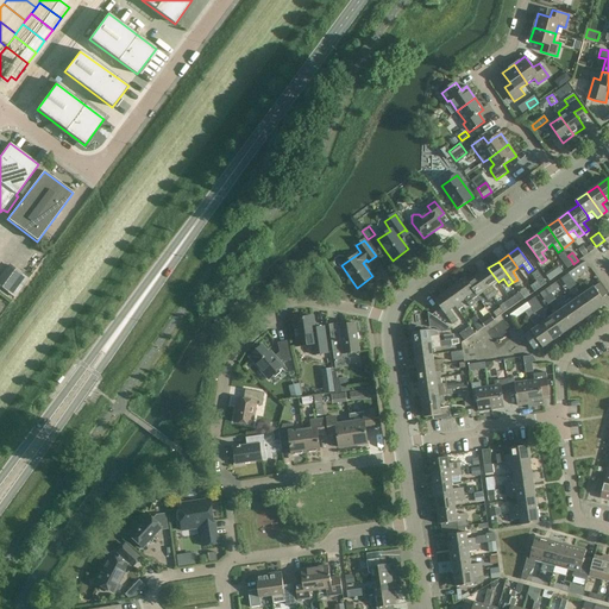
[(573,280),(582,275),(589,269),(584,263),(569,274),(572,278),(573,280)]
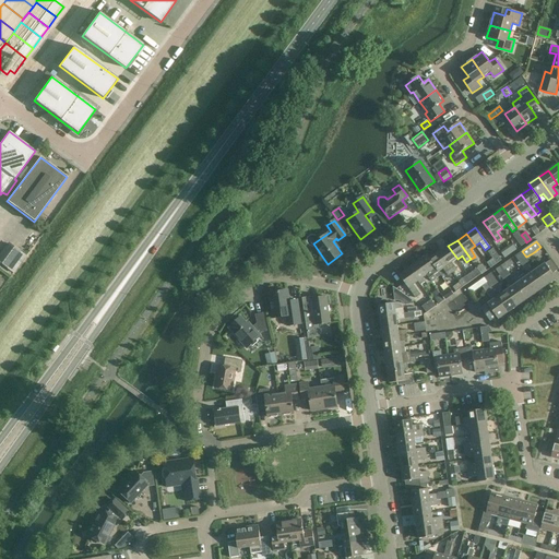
[(7,269),(13,273),(26,257),(8,244),(0,253),(0,262),(8,269),(7,269)]
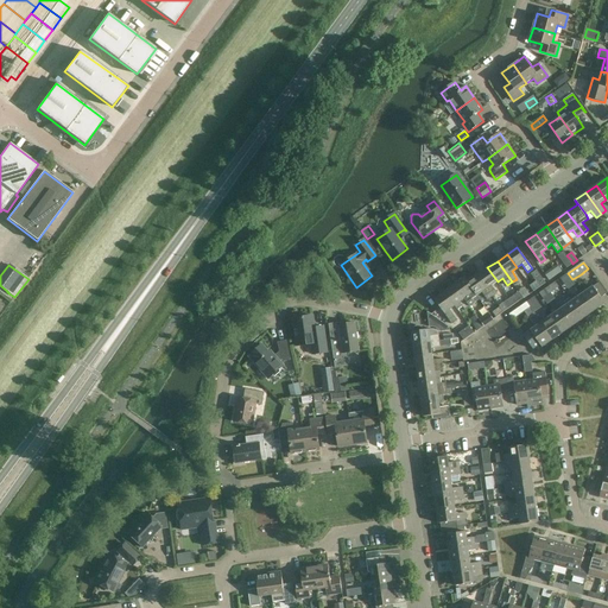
[(477,274),(493,296),(498,292),(492,285),(498,282),(487,267),(477,274)]
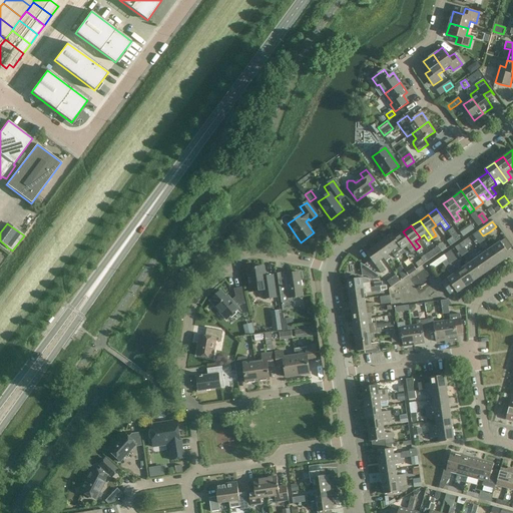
[(466,227),(460,231),(464,236),(469,232),(466,227)]
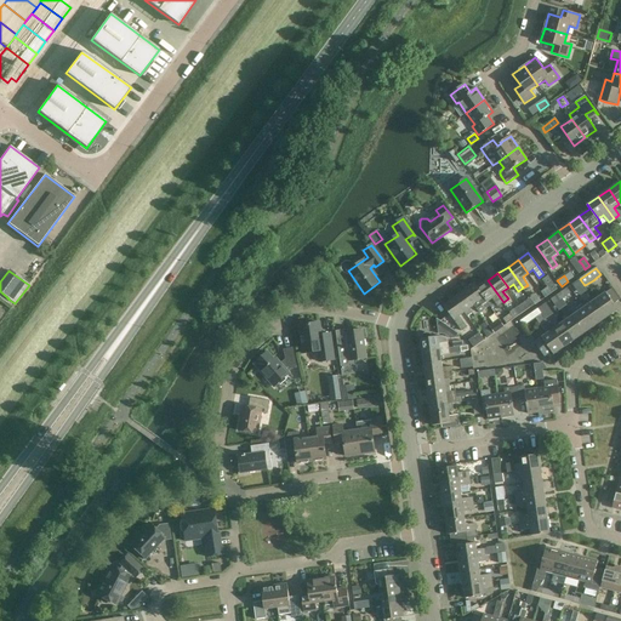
[(580,279),(573,284),(576,289),(584,284),(580,279)]
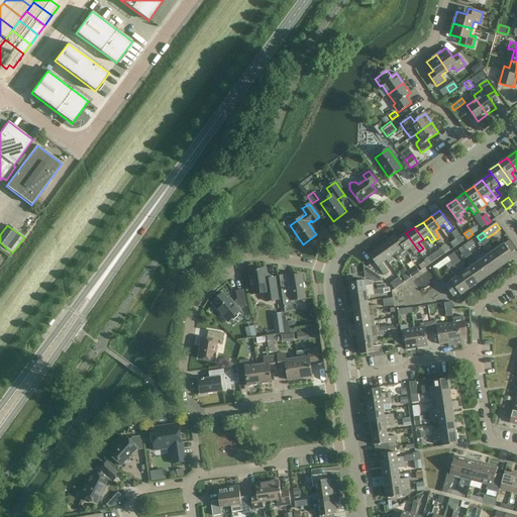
[(406,233),(398,239),(409,255),(413,252),(414,254),(419,251),(406,233)]
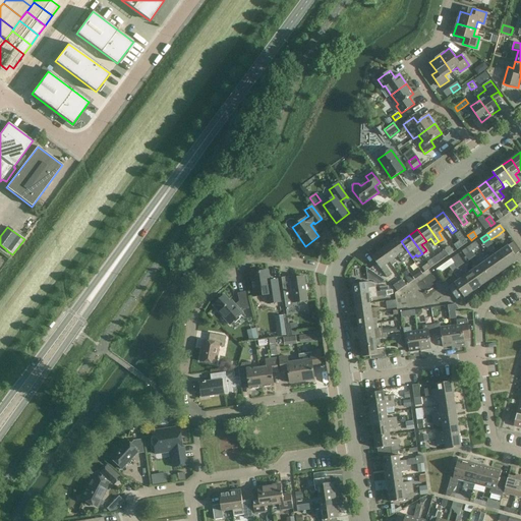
[(411,257),(412,257),(401,241),(398,238),(390,244),(403,263),(403,264),(407,261),(407,259),(410,257),(411,257)]
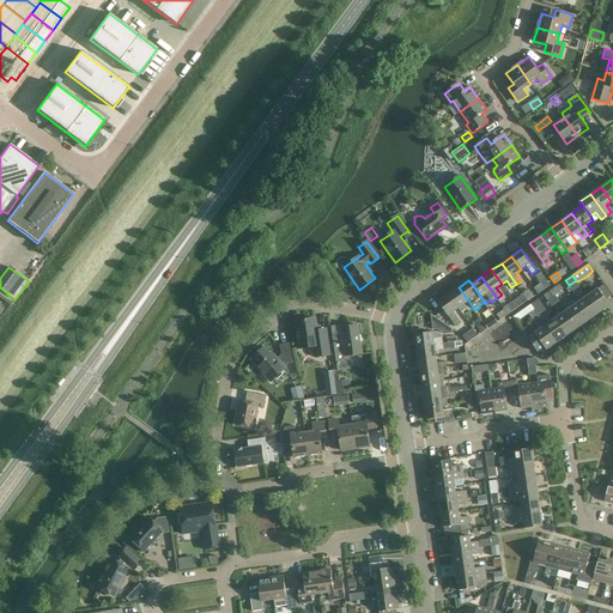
[(534,289),(538,293),(551,285),(547,280),(534,289)]
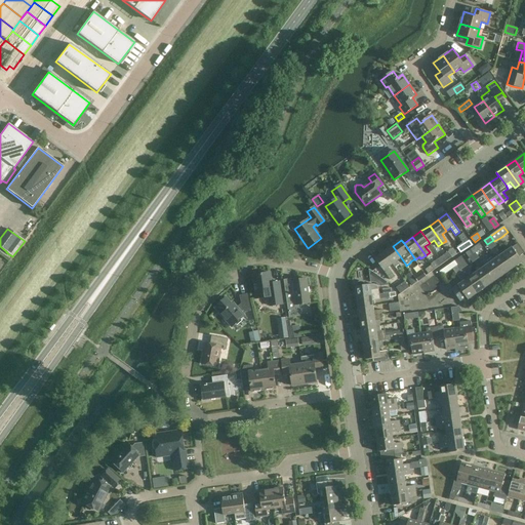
[(473,248),(476,252),(482,247),(479,243),(473,248)]
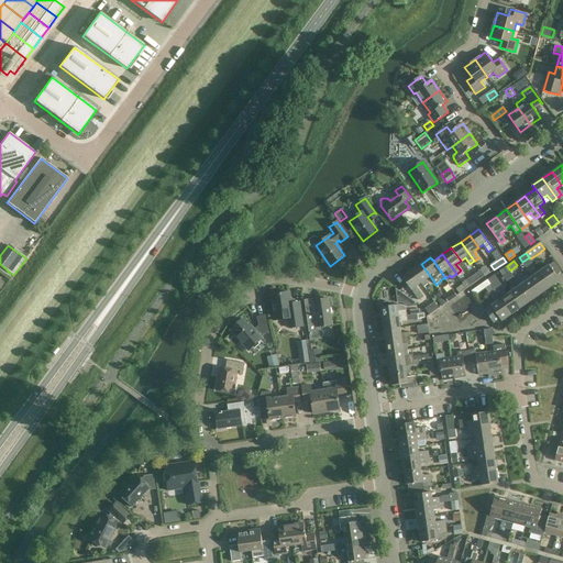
[(430,287),(435,284),(421,264),(411,271),(421,283),(423,287),(429,284),(430,287)]
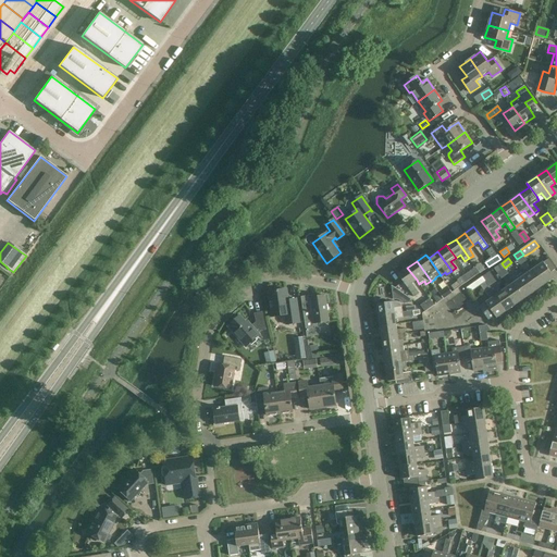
[(536,267),(534,269),(545,285),(554,277),(543,262),(536,267)]
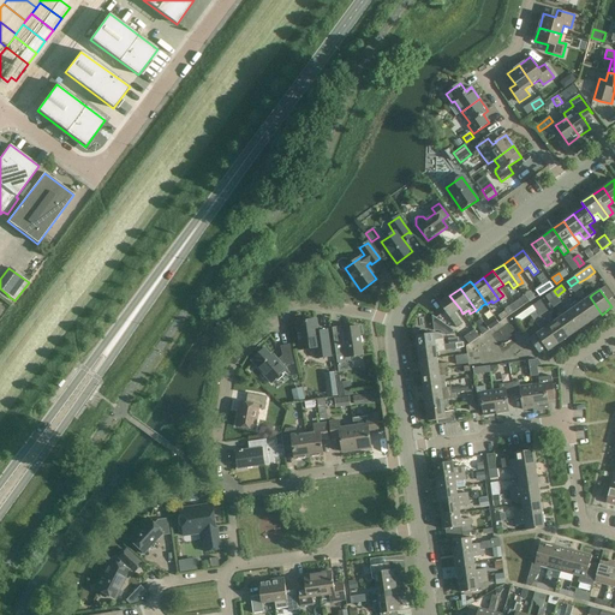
[(531,291),(525,296),(530,302),(536,298),(531,291)]
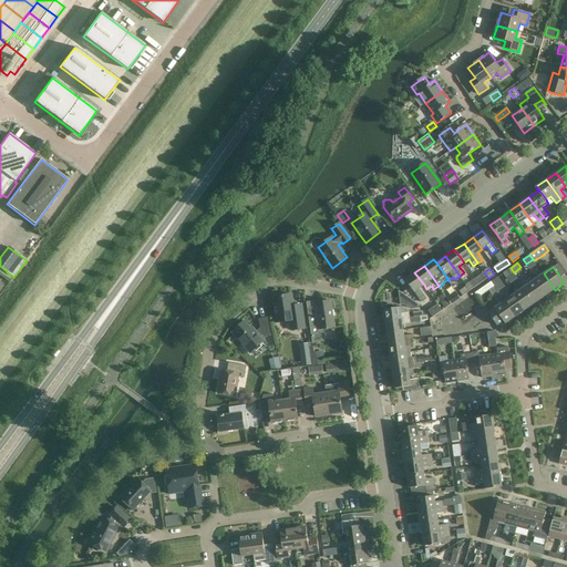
[(511,268),(503,274),(506,278),(514,272),(511,268)]
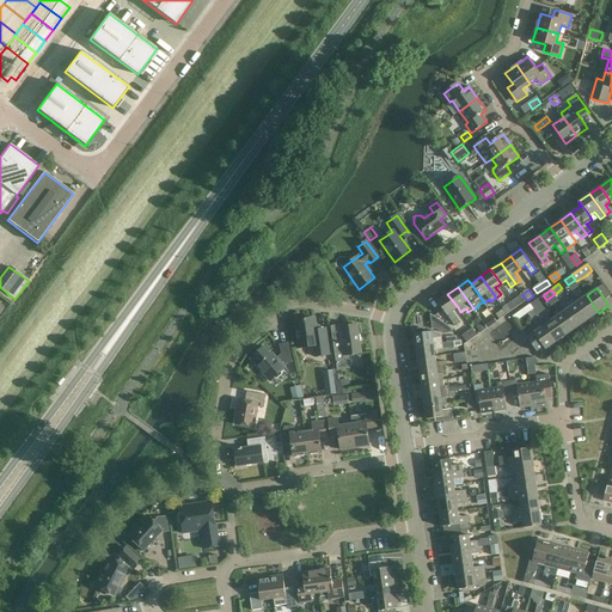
[(453,311),(458,307),(447,294),(438,301),(445,311),(456,326),(460,323),(453,311)]
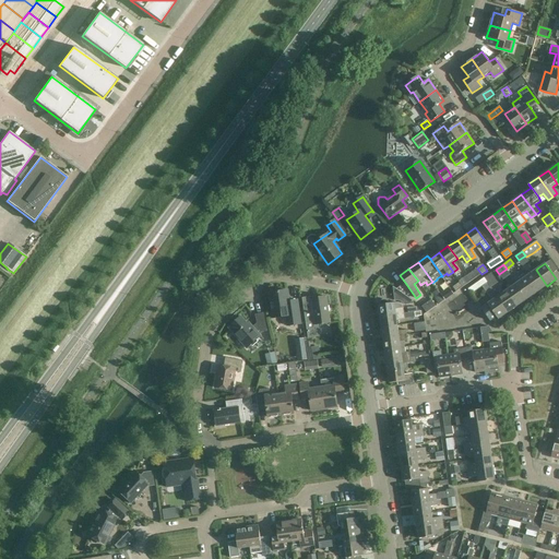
[(537,293),(547,286),(536,270),(526,276),(537,293)]
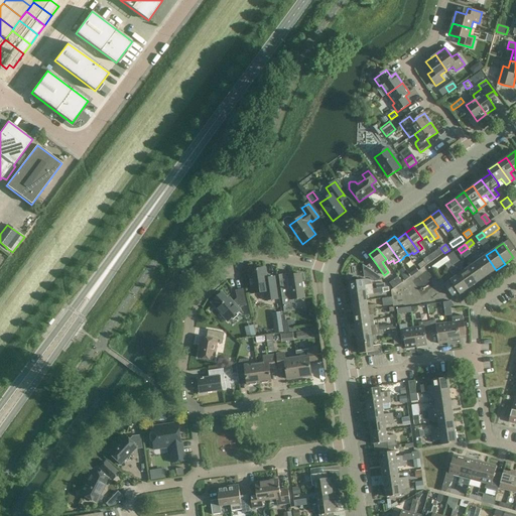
[(454,252),(446,256),(449,260),(457,256),(454,252)]
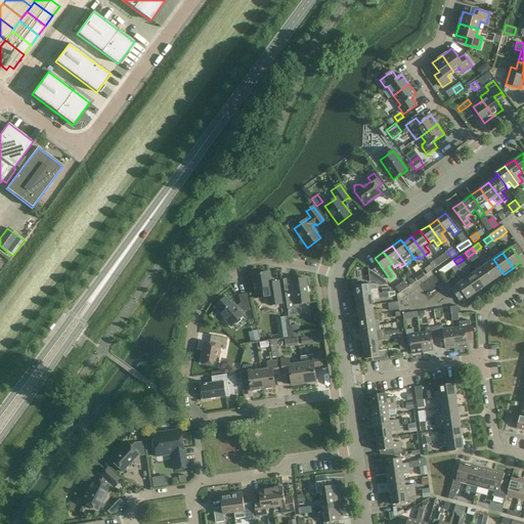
[(494,280),(504,274),(493,259),(486,264),(484,262),(482,263),(494,280)]
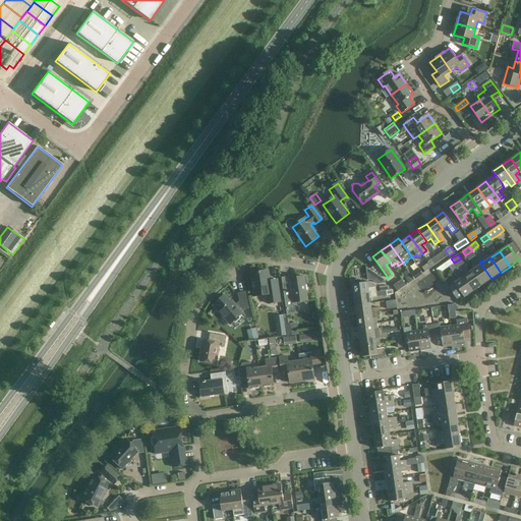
[(440,274),(454,263),(451,258),(437,270),(440,274)]
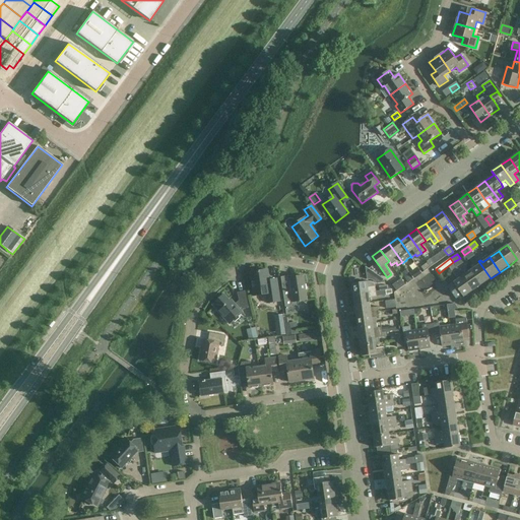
[(481,284),(491,278),(478,261),(479,264),(471,270),(481,284)]
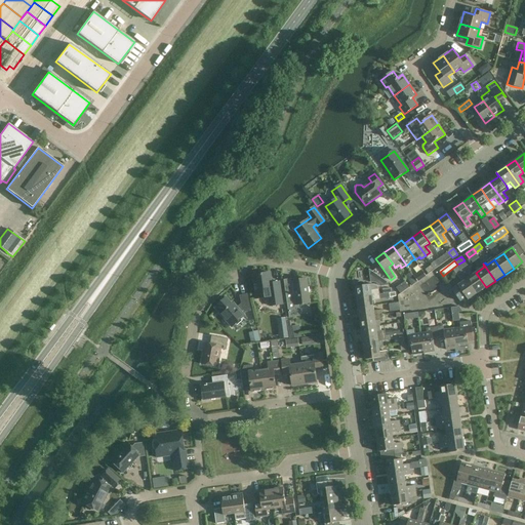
[(435,269),(432,265),(426,270),(429,274),(435,269)]
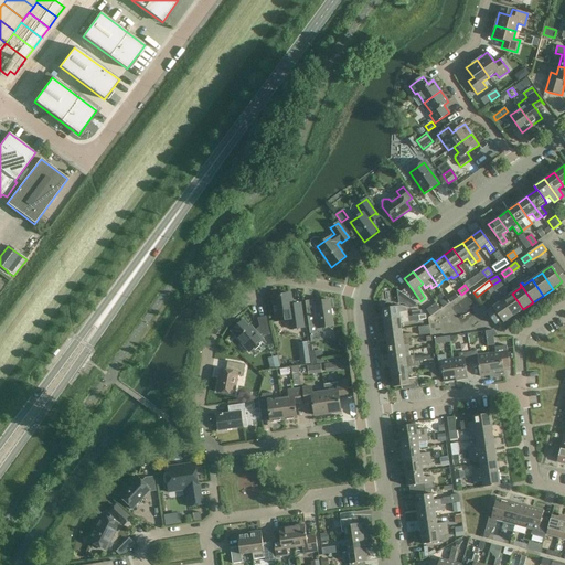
[(450,292),(447,295),(451,302),(458,297),(454,290),(450,292)]
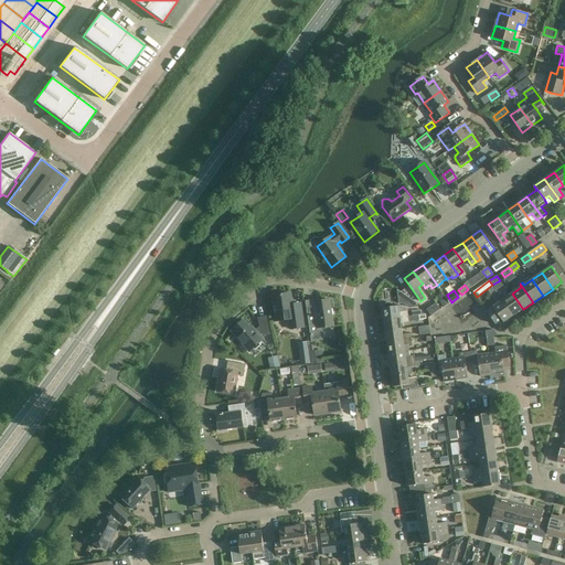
[(304,328),(302,321),(301,310),(294,311),(290,294),(273,297),(276,321),(289,320),(290,329),(304,328)]
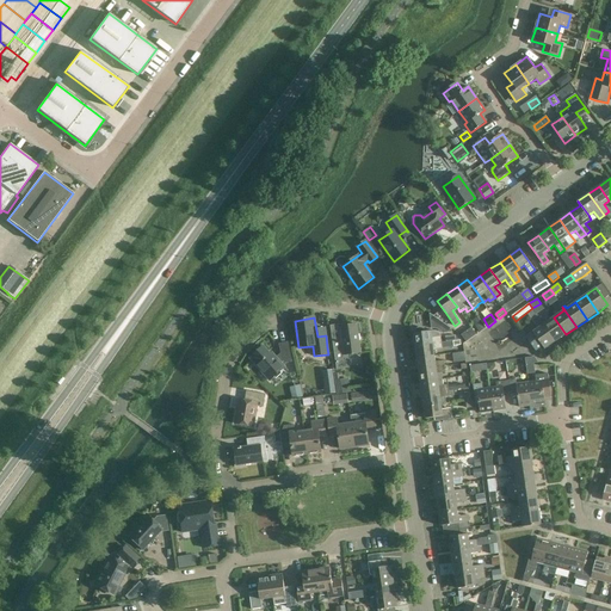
[(544,325),(556,341),(566,334),(554,318),(544,325)]
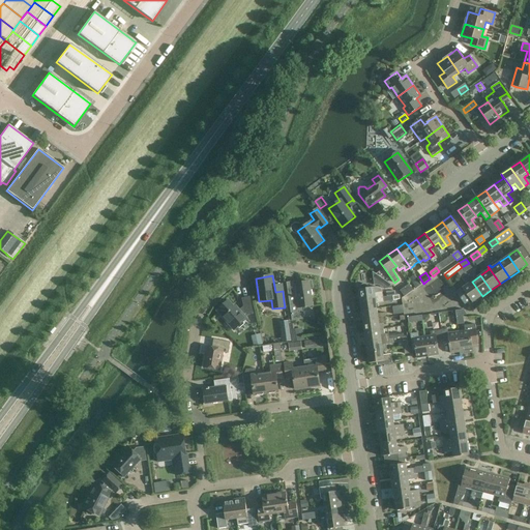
[(416,289),(421,285),(418,280),(413,284),(416,289)]
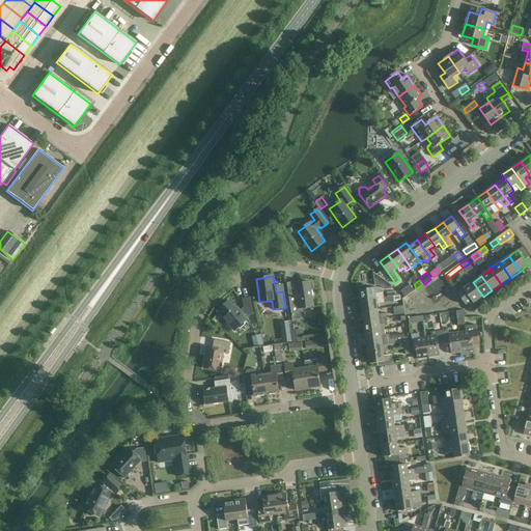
[(292,322),(304,319),(302,308),(313,307),(312,296),(313,296),(312,290),(311,290),(310,282),(297,284),(298,294),(289,295),(292,322)]
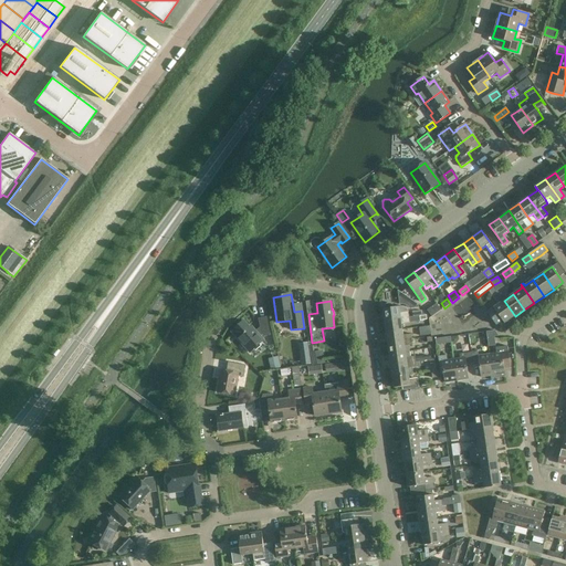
[(494,307),(488,312),(496,324),(502,321),(504,323),(515,316),(504,301),(501,303),(494,307)]
